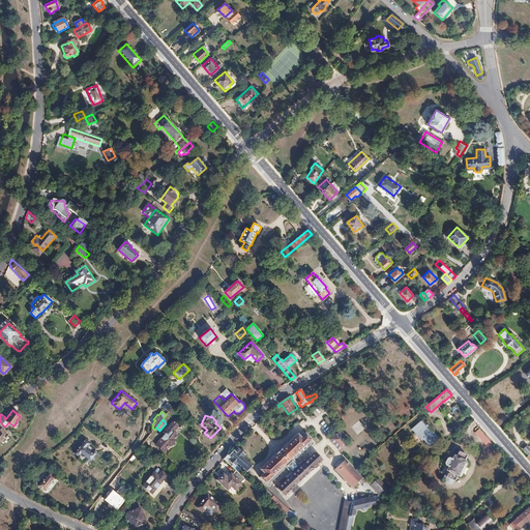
[(425,425),(421,420),(411,429),(421,440),(423,439),(430,447),(439,439),(427,424),(425,425)]
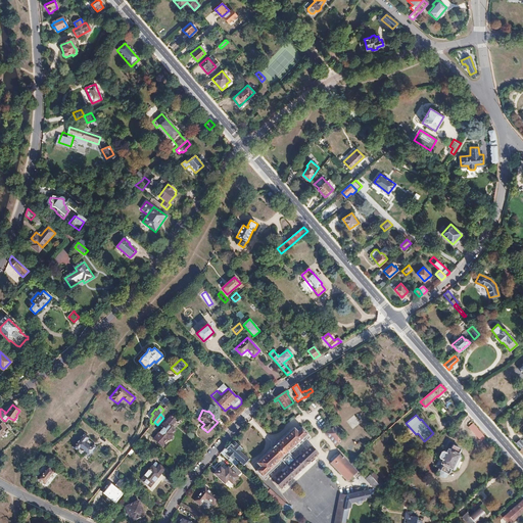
[(163,423),(167,425),(153,440),(158,444),(160,442),(162,444),(167,439),(169,440),(173,436),(172,435),(175,431),(171,427),(175,422),(171,418),(168,421),(165,420),(163,423)]
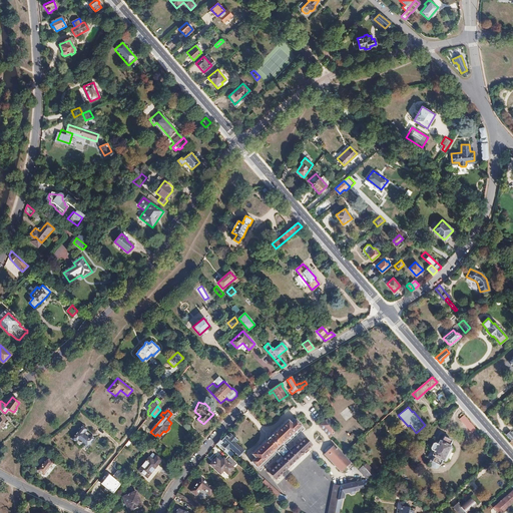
[(474,426),(464,415),(460,419),(470,430),(474,426)]
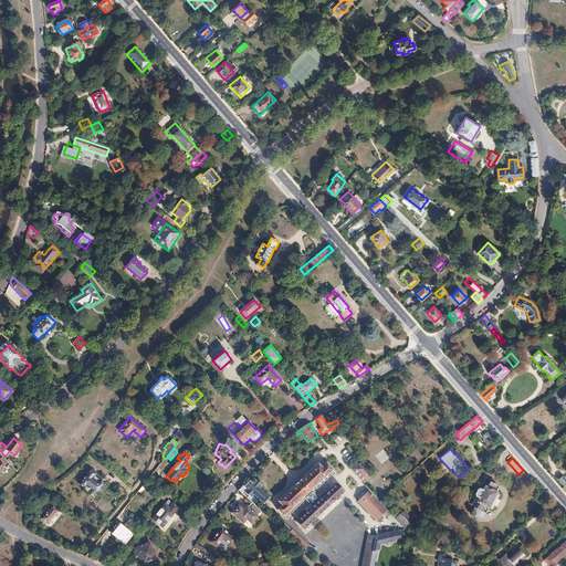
[(318,464),(278,502),(281,506),(278,510),(286,520),(290,516),(289,515),(303,502),(303,501),(305,500),(310,505),(304,510),(306,512),(296,522),(303,530),(344,492),(337,484),(326,494),(324,492),(318,496),(314,492),(316,490),(332,477),(333,478),(336,474),(327,464),(322,469),(318,464)]
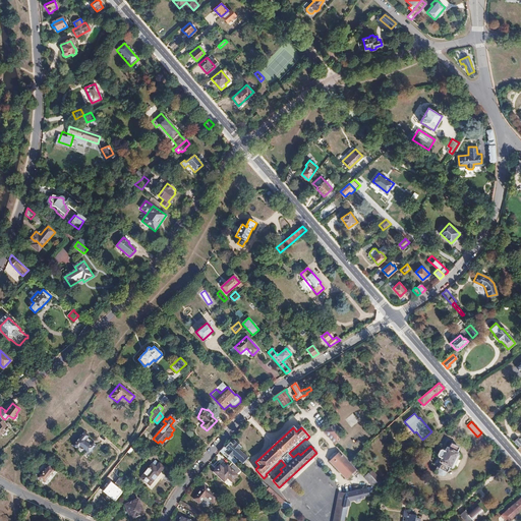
[(329,428),(324,433),(334,445),(339,440),(341,438),(337,431),(334,435),(329,428)]
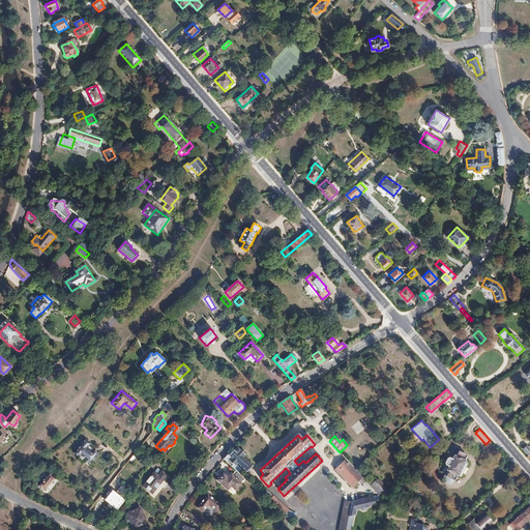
[(86,439),(75,452),(80,457),(83,453),(88,458),(92,461),(98,452),(89,445),(91,443),(86,439)]
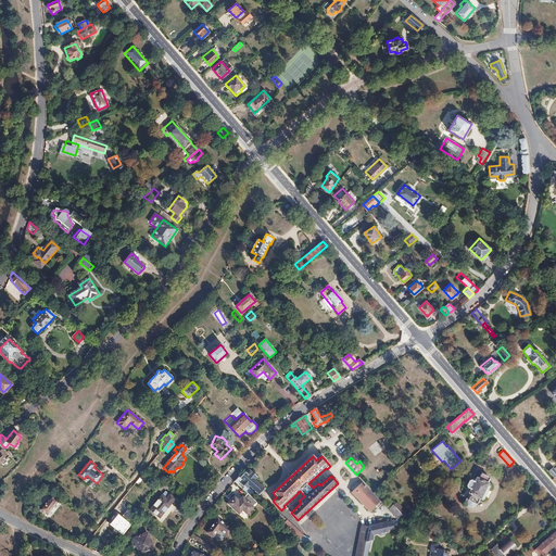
[(254,480),(257,477),(251,470),(251,471),(248,469),(248,470),(247,469),(240,477),(239,476),(237,479),(235,482),(249,495),(250,496),(253,492),(248,487),(250,484),(258,494),(264,489),(254,480)]
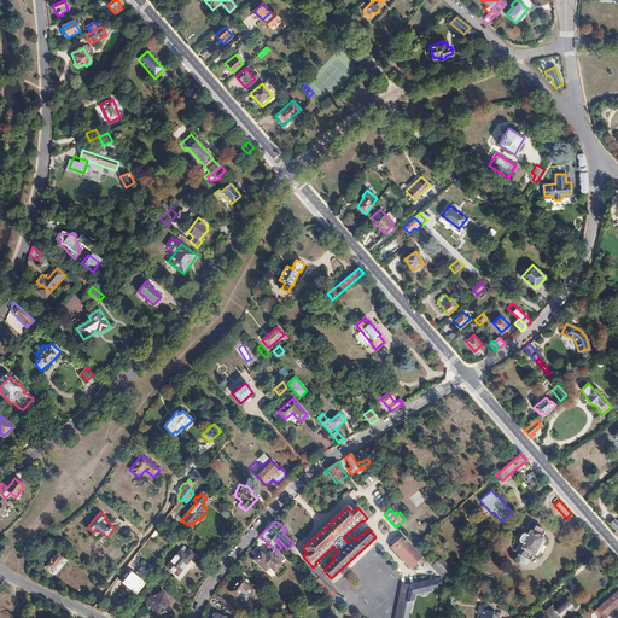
[(534,554),(542,538),(541,537),(544,531),(535,526),(531,532),(529,531),(528,536),(523,534),(522,535),(518,540),(519,542),(514,551),(519,553),(517,558),(519,559),(519,563),(524,564),(526,563),(528,560),(529,560),(532,553),(534,554)]
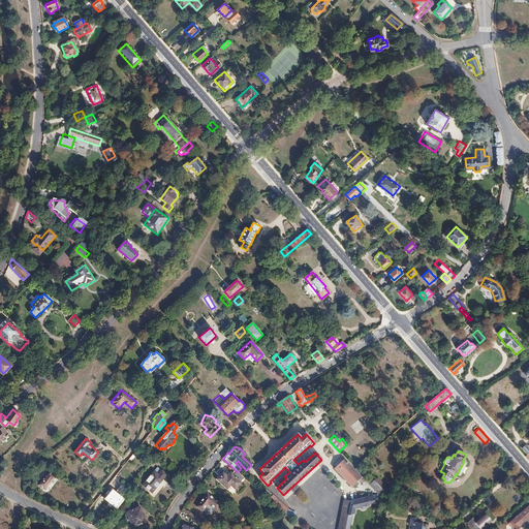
[(360,484),(364,479),(344,460),(334,469),(351,487),(358,481),(360,484)]
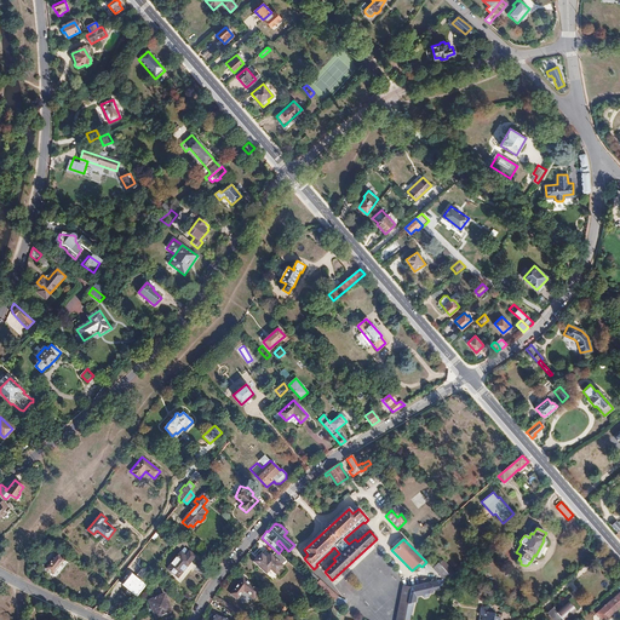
[(540,556),(546,544),(546,540),(544,540),(535,556),(538,557),(540,556)]
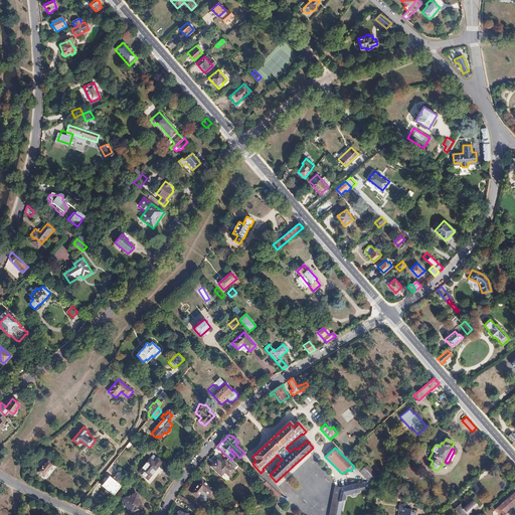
[(139,473),(148,481),(162,463),(157,459),(153,456),(139,473)]
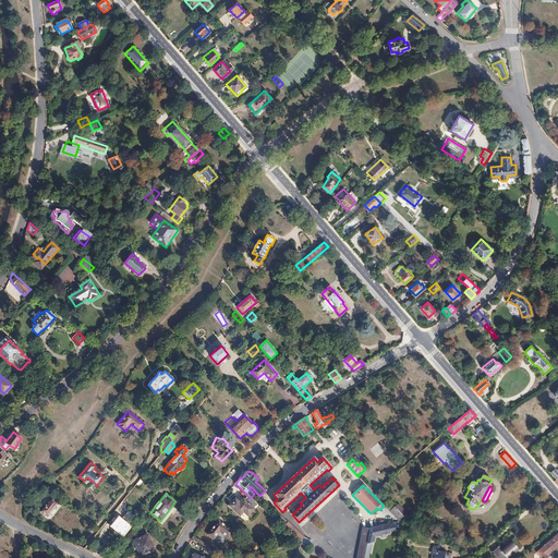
[(249,518),(255,509),(251,506),(255,501),(251,498),(250,497),(246,501),(244,499),(241,504),(237,499),(230,507),(241,517),(244,514),(249,518)]
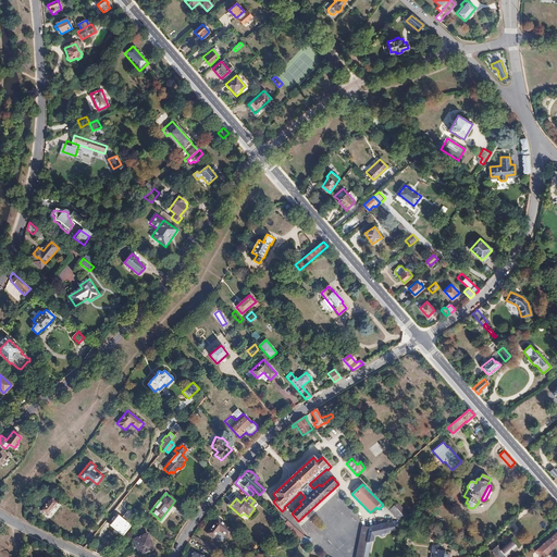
[(58,503),(52,497),(41,510),(48,516),(58,503)]
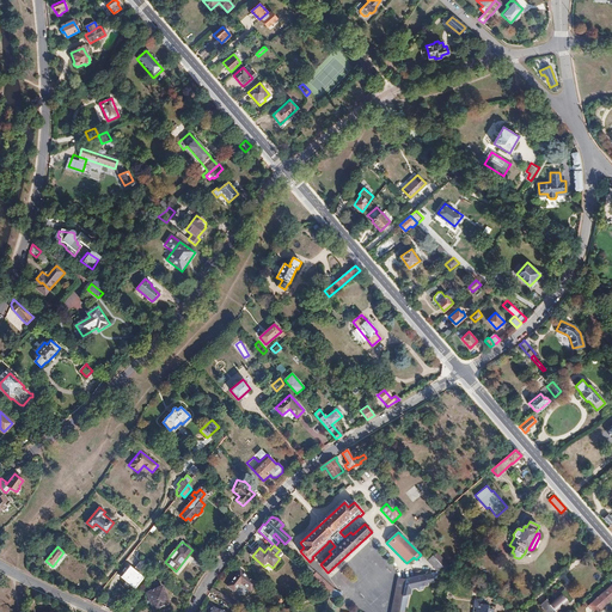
[(448,565),(438,554),(433,557),(434,557),(445,569),(448,565)]
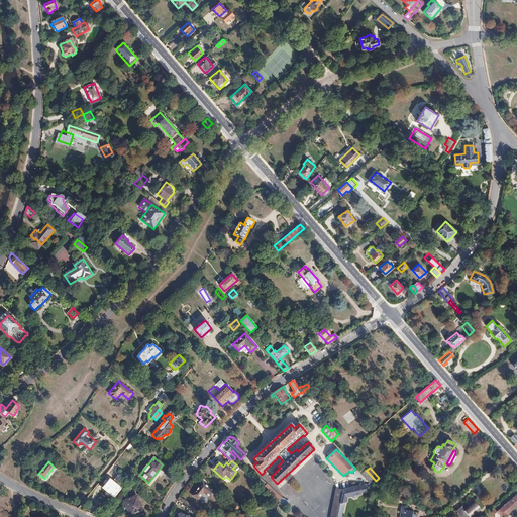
[(376,481),(367,471),(366,471),(366,470),(362,474),(369,483),(376,481)]
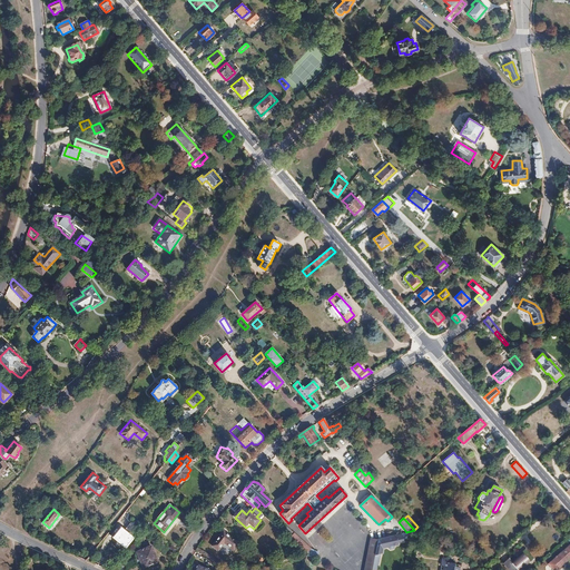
[(126,549),(134,539),(130,537),(131,536),(133,537),(138,529),(130,523),(125,532),(120,529),(112,539),(118,543),(118,544),(118,546),(119,546),(120,546),(121,544),(126,549)]
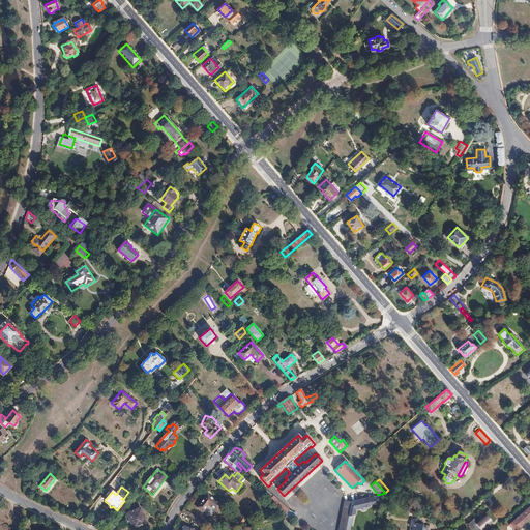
[(286,507),(282,503),(275,497),(270,492),(265,488),(260,493),(286,517),(290,519),(297,523),(299,519),(296,518),(297,513),(288,509),(286,507)]
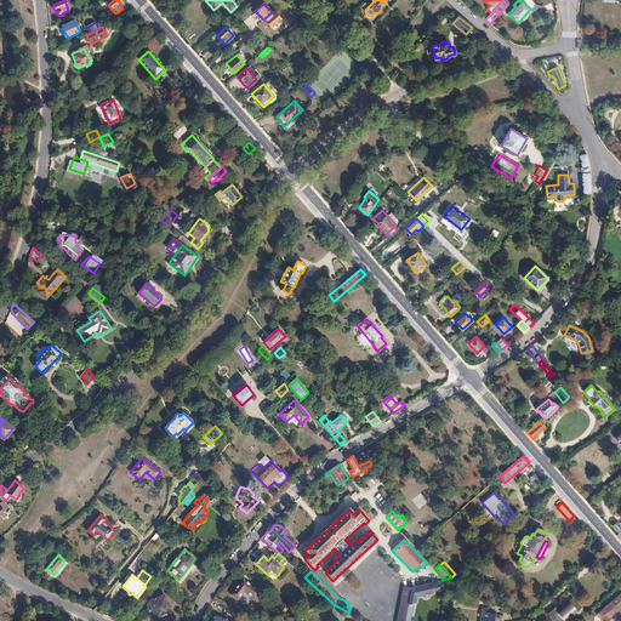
[(260,592),(244,580),(232,594),(238,599),(244,592),(255,599),(260,592)]
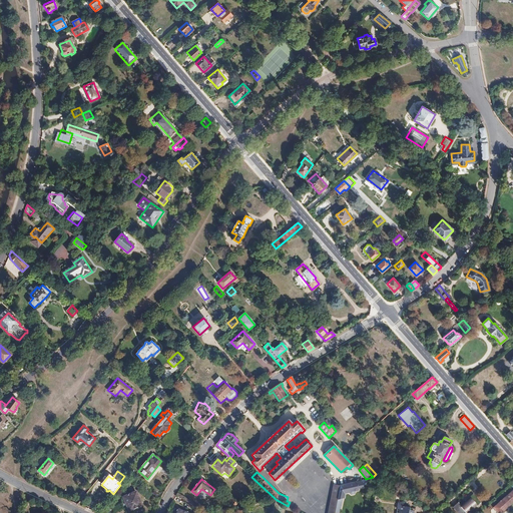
[(358,489),(363,488),(362,485),(367,484),(365,479),(362,480),(355,482),(347,484),(340,486),(340,487),(339,494),(338,496),(335,512),(339,512),(340,508),(342,509),(343,500),(342,500),(343,494),(345,493),(345,495),(348,494),(350,496),(354,495),(355,494),(355,493),(354,492),(358,491),(358,489)]
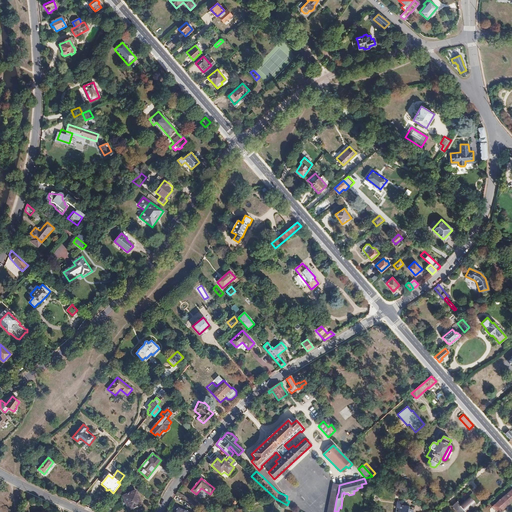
[(338,493),(339,486),(333,485),(331,494),(337,495),(338,493)]
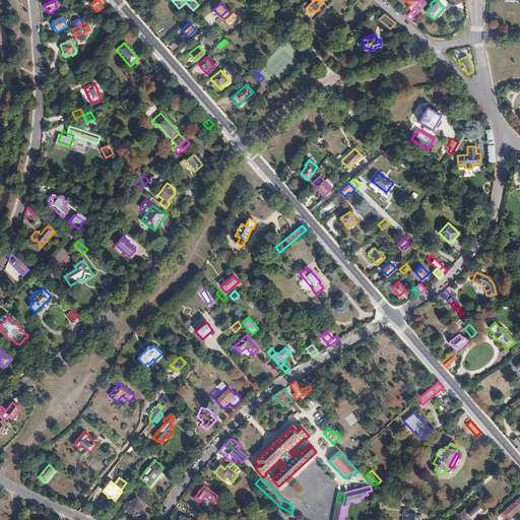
[(507,519),(519,509),(519,497),(500,514),(505,519),(507,519)]
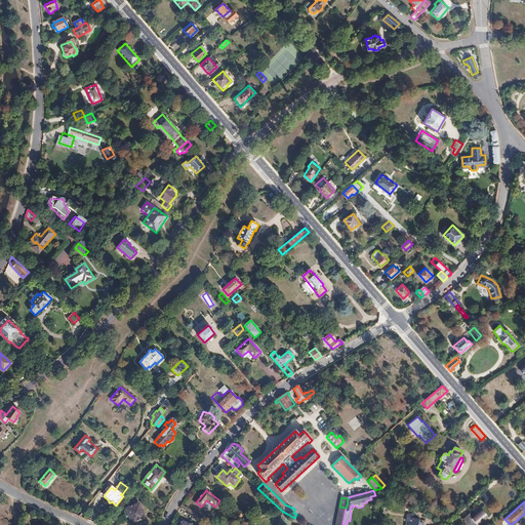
[(146,518),(139,503),(126,509),(128,514),(125,515),(127,521),(130,519),(132,523),(146,518)]
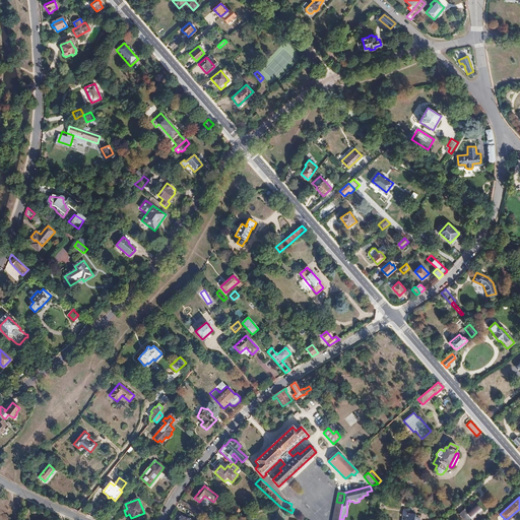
[(339,519),(342,503),(336,502),(332,519),(339,519)]
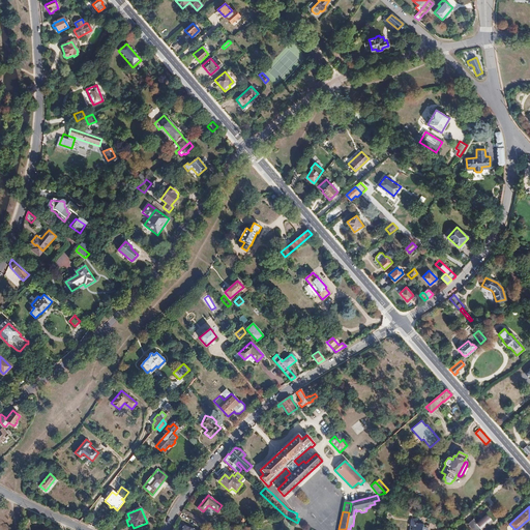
[(468,524),(473,529),(481,529),(492,522),(492,523),(496,520),(489,511),(483,516),(484,517),(476,523),(473,520),(468,524)]
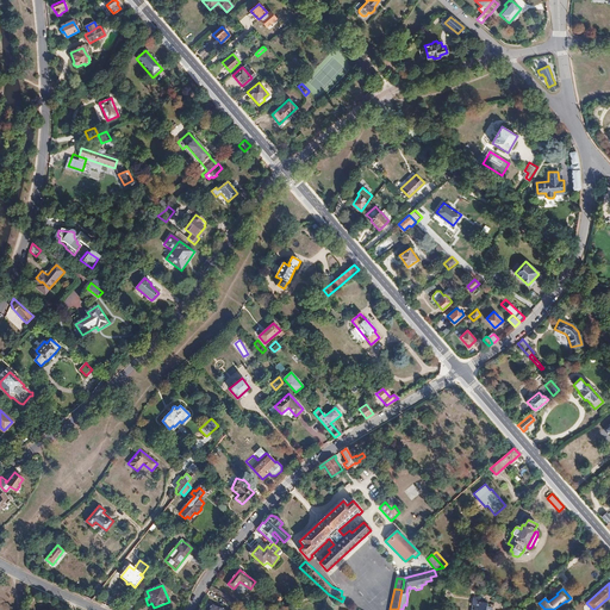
[(490,609),(491,607),(485,605),(486,602),(483,602),(483,597),(472,596),(472,603),(474,604),(473,609),(490,609)]
